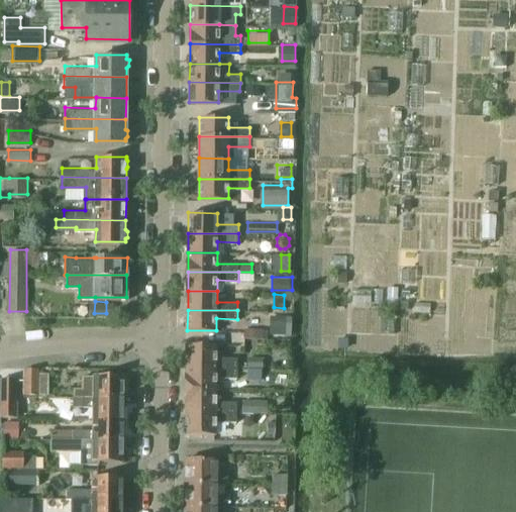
[(271,332),(292,333),(293,315),(271,314),(271,332)]
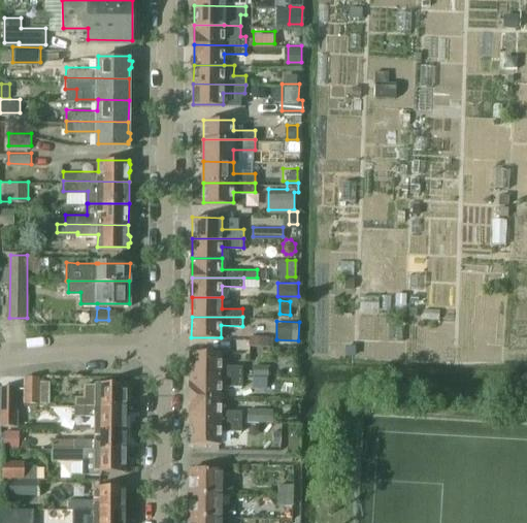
[(274,342),(274,333),(250,332),(250,341),(274,342)]
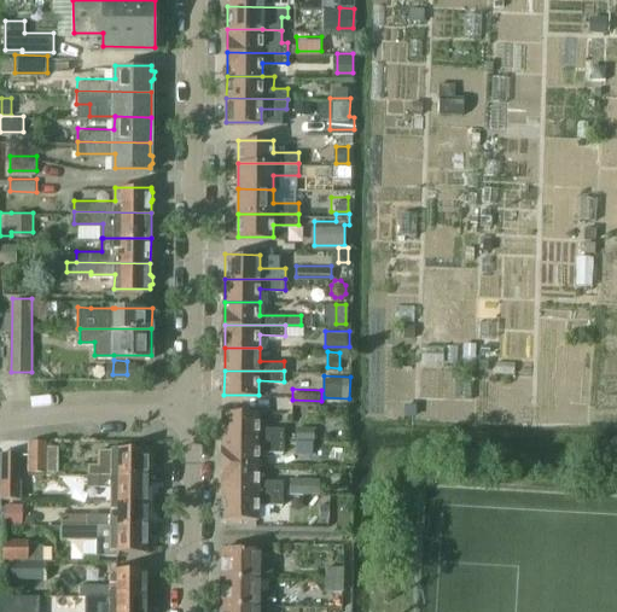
[(260,427),(260,412),(223,412),(223,438),(284,439),(284,427),(260,427)]
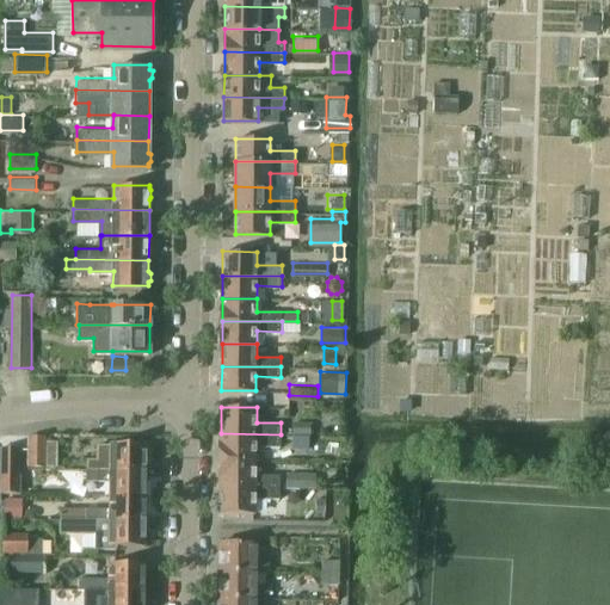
[(309,445),(309,432),(293,432),(291,444),(309,445)]
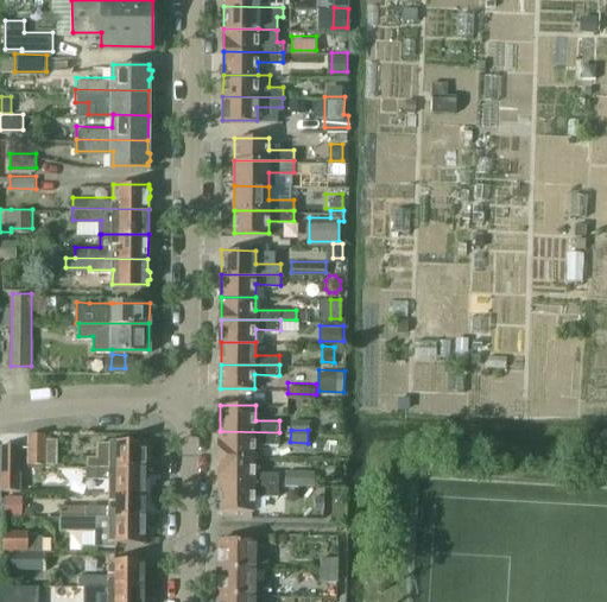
[(45,448),(46,431),(30,431),(29,461),(59,462),(59,448),(45,448)]
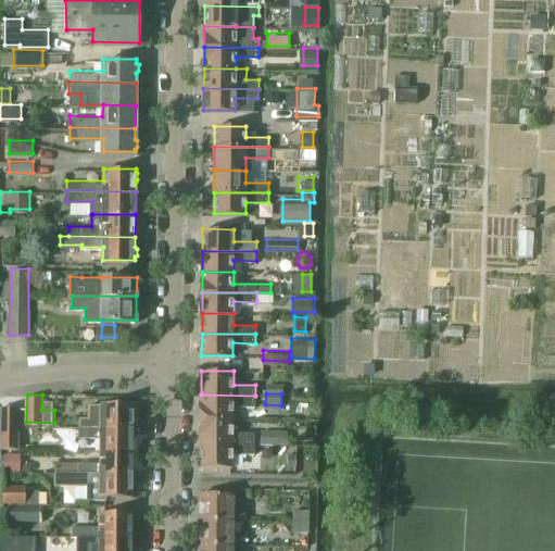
[(234,418),(234,405),(255,405),(255,396),(201,395),(201,418),(234,418)]
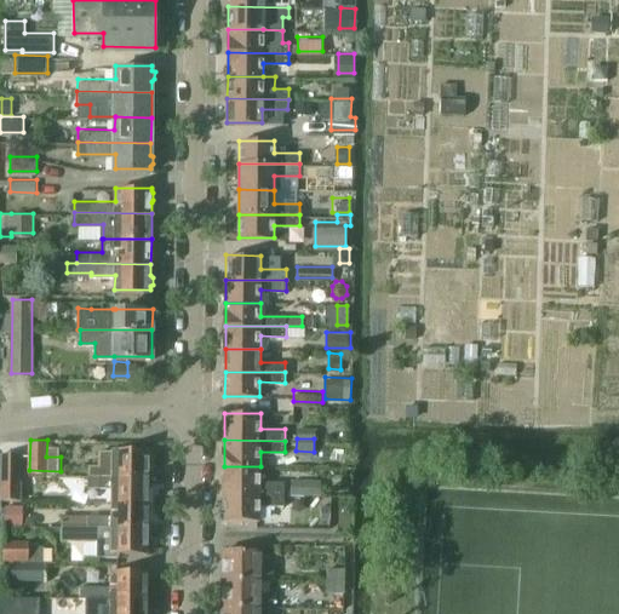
[(149,452),(149,448),(99,448),(99,462),(89,462),(89,474),(148,475),(149,464),(152,462),(152,453),(149,452)]
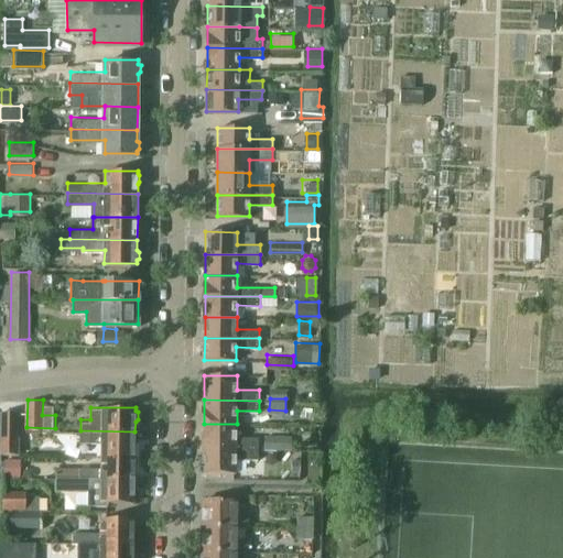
[(19,435),(19,411),(1,411),(1,452),(21,452),(21,435),(19,435)]
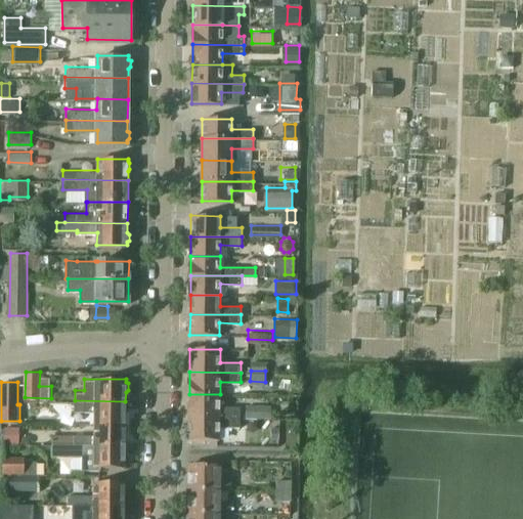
[(220,406),(220,394),(189,394),(189,416),(240,417),(240,407),(220,406)]
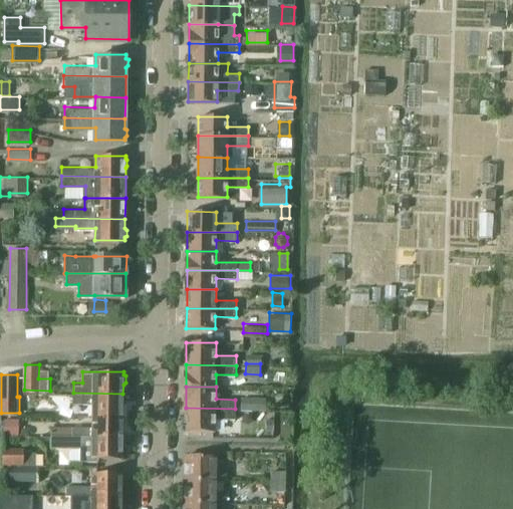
[(122,414),(122,394),(73,393),(73,403),(92,403),(92,414),(122,414)]
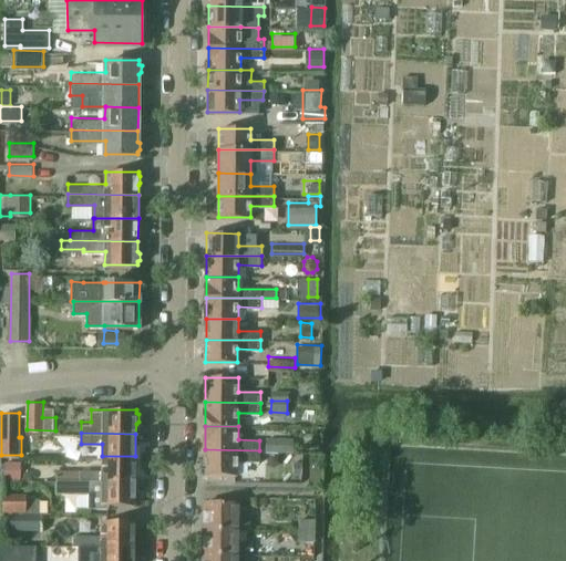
[(266,435),(266,447),(294,448),(294,435),(266,435)]
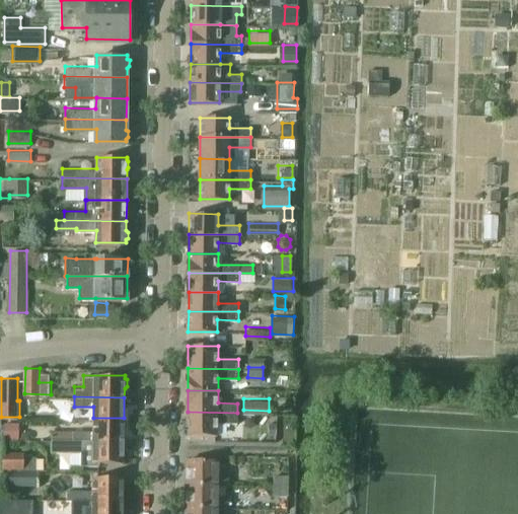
[(217,435),(218,423),(237,423),(237,413),(188,412),(187,435),(217,435)]
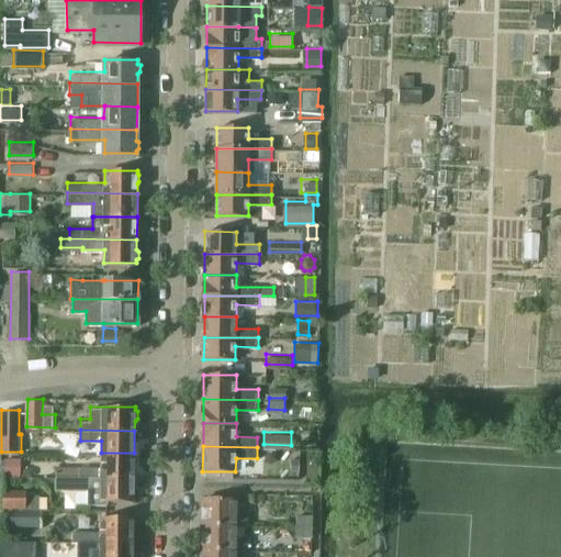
[(134,476),(134,453),(101,453),(101,466),(57,465),(57,475),(80,475),(80,477),(134,476)]
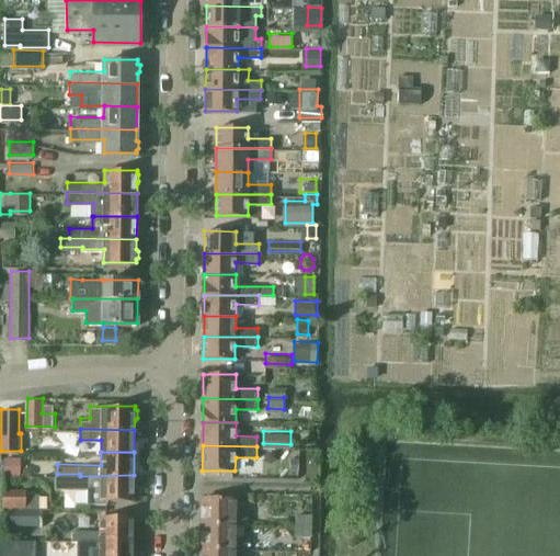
[(21,454),(6,454),(6,472),(21,473),(21,454)]
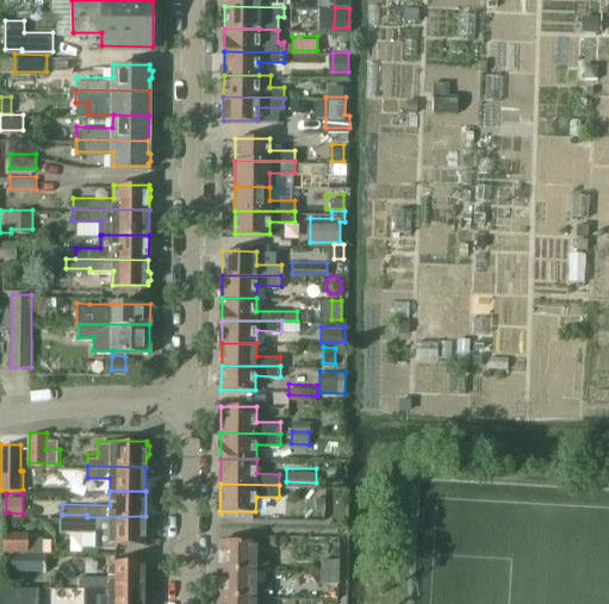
[(147,537),(147,530),(145,528),(145,516),(87,517),(87,515),(62,515),(62,528),(97,529),(95,543),(95,545),(117,545),(117,541),(145,542),(145,540),(147,537)]
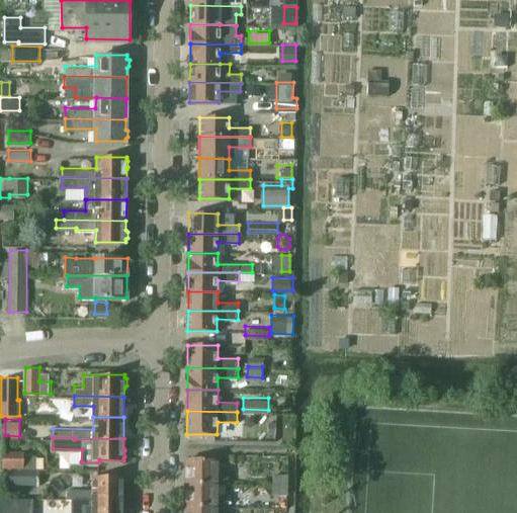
[(24,467),(24,450),(2,450),(2,467),(24,467)]
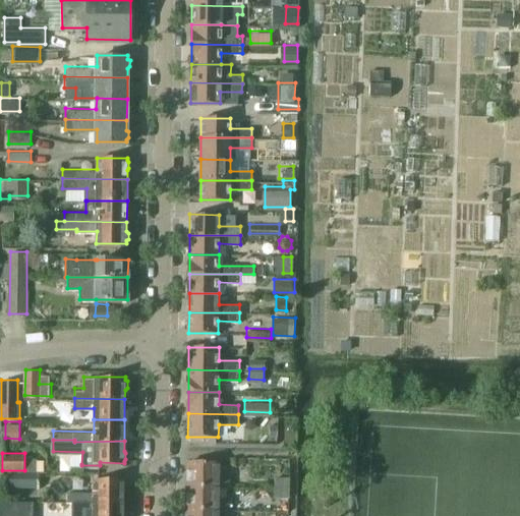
[(220,474),(220,462),(187,462),(187,485),(220,486),(230,486),(230,474),(220,474)]
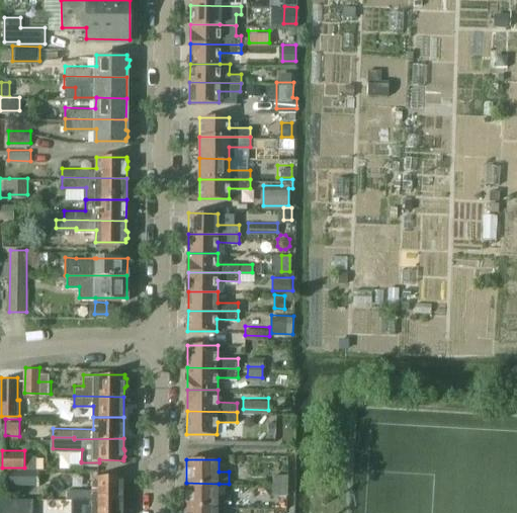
[(41,482),(41,468),(10,467),(10,481),(41,482)]
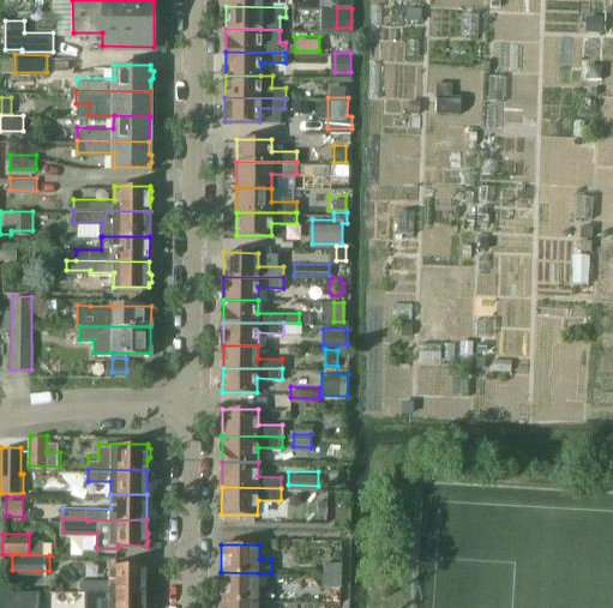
[(341,575),(342,563),(325,563),(325,575),(341,575)]
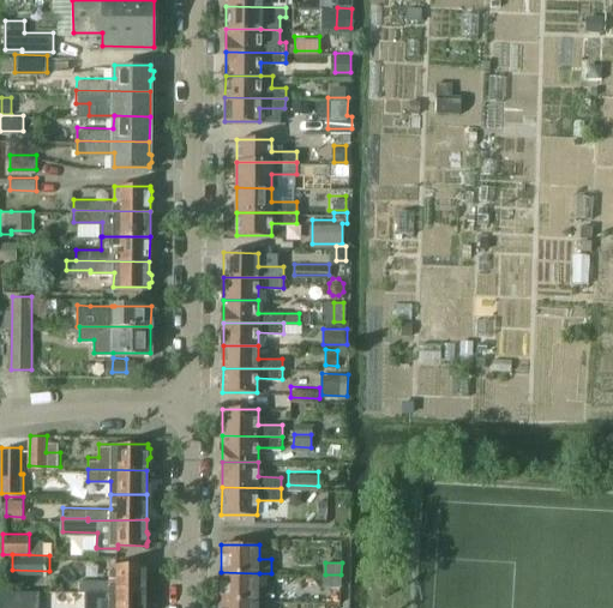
[(145,578),(148,577),(148,570),(145,567),(145,565),(109,564),(109,579),(79,578),(79,590),(86,590),(145,590),(145,578)]
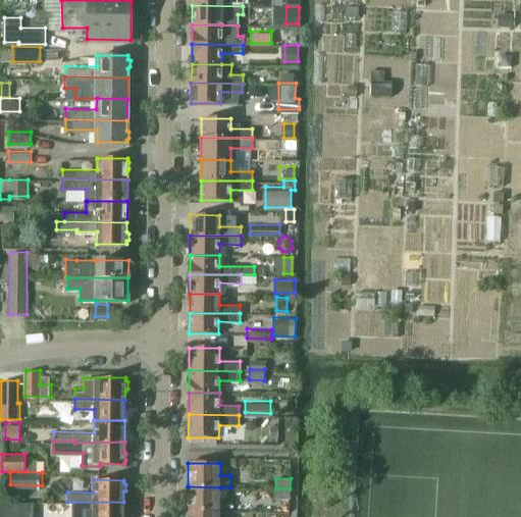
[(219,499),(220,487),(188,486),(187,510),(219,510),(219,511),(230,511),(230,499),(219,499)]
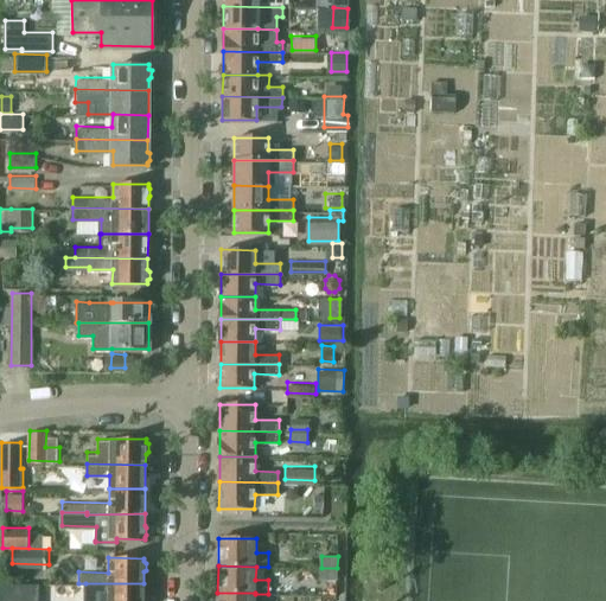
[(337,580),(337,568),(321,568),(320,580),(337,580)]
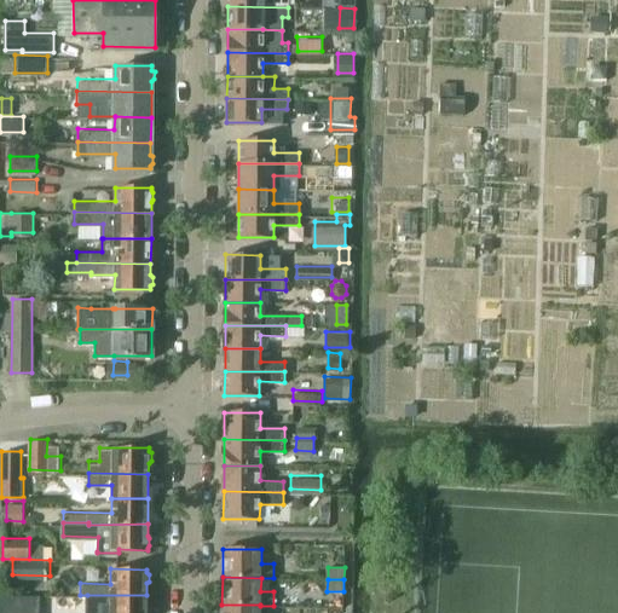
[(30,612),(30,595),(7,595),(7,612),(30,612)]
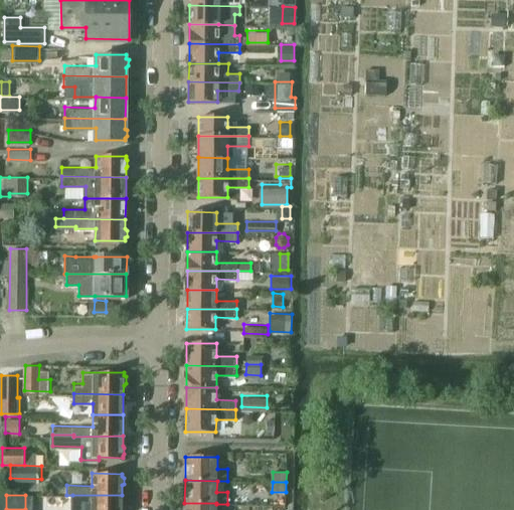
[(72,504),(71,509),(122,509),(122,495),(72,495),(72,504)]
